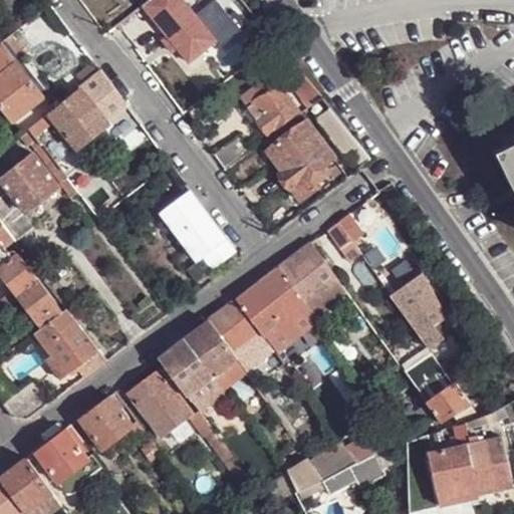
[(189,64),(216,42),(182,0),(176,0),(176,1),(174,0),(148,0),(142,5),(157,23),(166,34),(177,49),(189,64)]
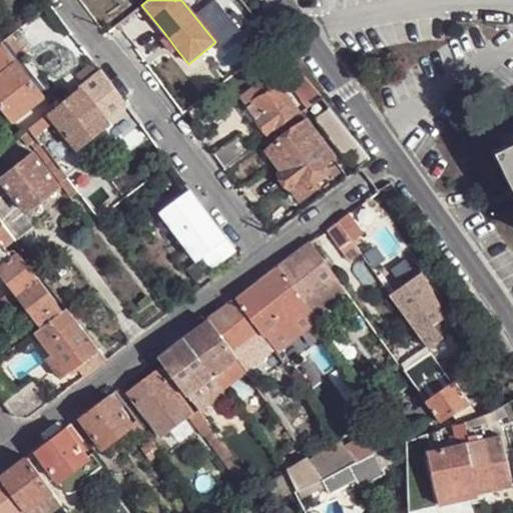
[(36,14),(31,18),(37,26),(54,13),(52,11),(48,5),(36,14)]
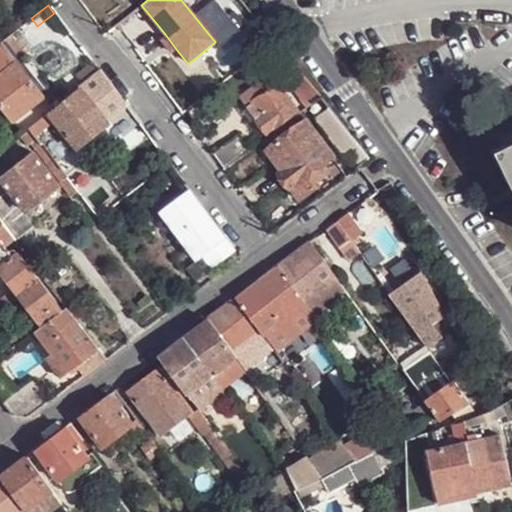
[(141,5),(116,26),(117,26),(129,44),(156,23),(141,5)]
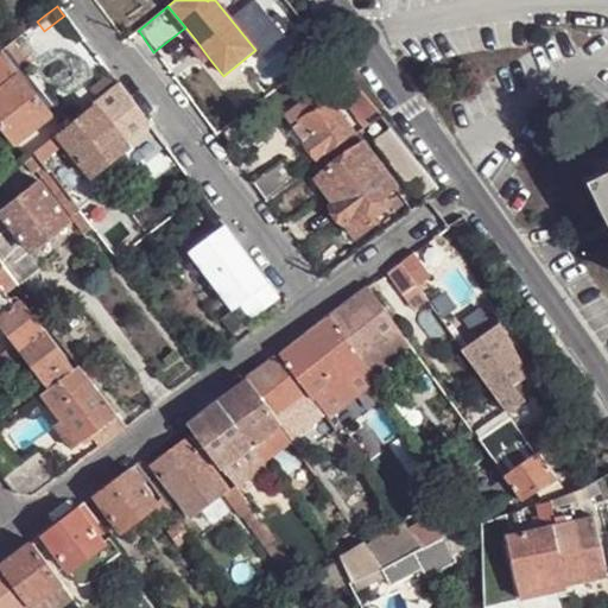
[(209,58),(196,40),(191,45),(204,62),(209,58)]
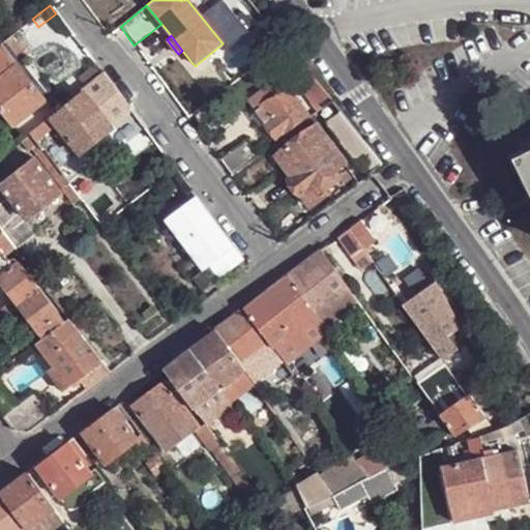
[(0,43),(15,63),(16,64),(20,60),(4,40),(0,43)]
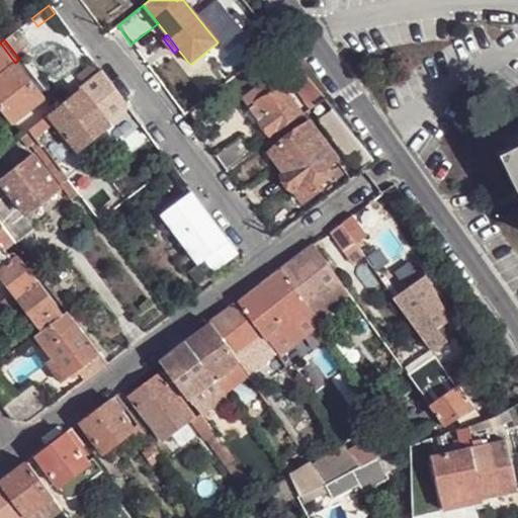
[(0,73),(14,62),(0,42),(0,73)]
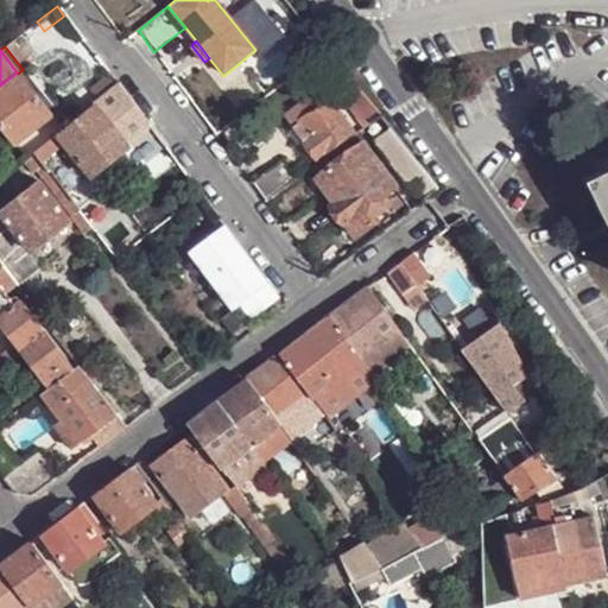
[(339,63),(328,50),(314,59),(325,74),(339,63)]
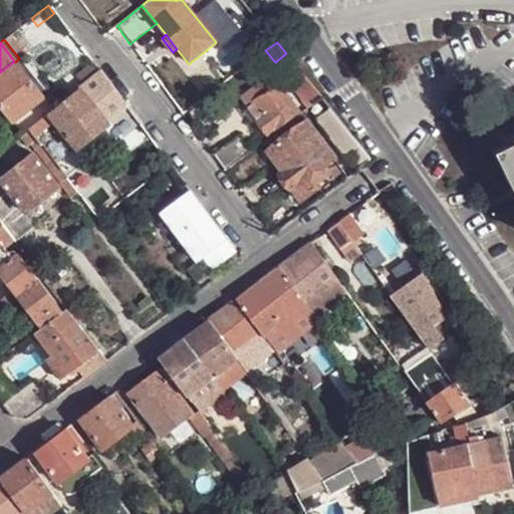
[(286,53),(275,62),(289,81),(293,77),(306,94),(312,102),(321,96),(286,53)]
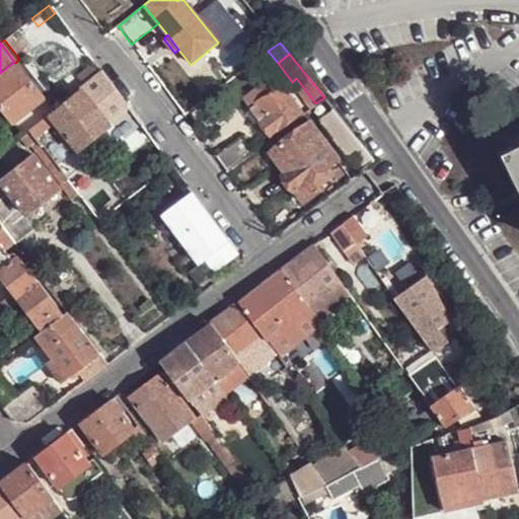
[(0,109),(10,124),(44,98),(15,63),(14,62),(0,73),(0,109)]
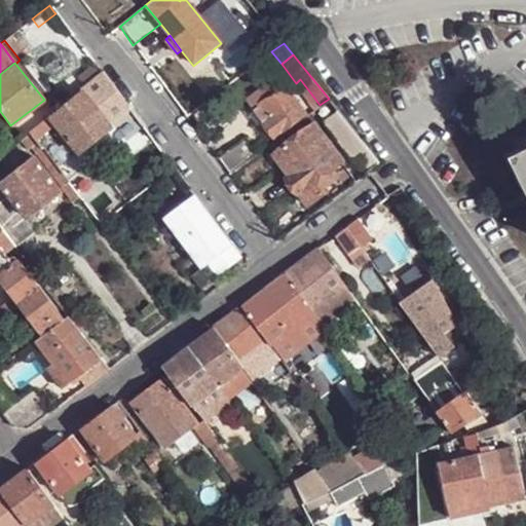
[(102,74),(80,91),(108,124),(128,109),(102,74)]
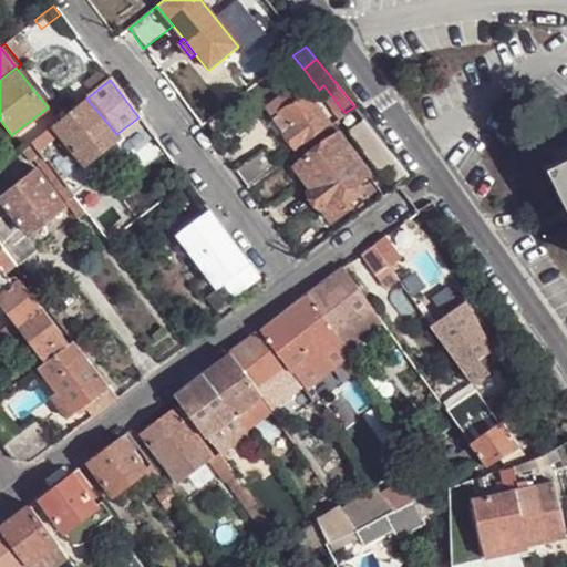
[(323,85),(319,90),(333,107),(338,104),(323,85)]
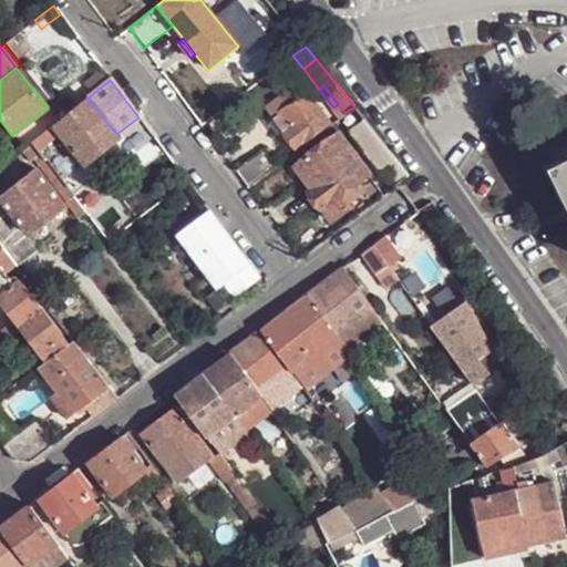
[(265,107),(271,117),(295,100),(288,91),(265,107)]
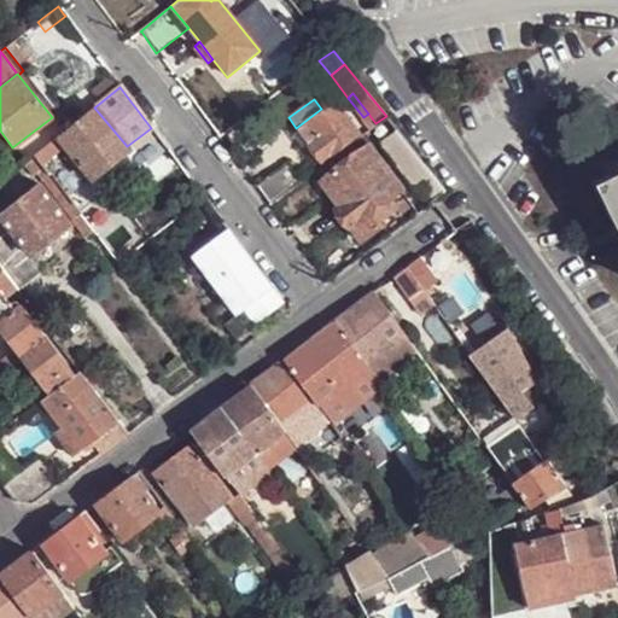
[(298,130),(308,143),(321,161),(357,133),(333,100),(321,109),(296,128),(298,130)]
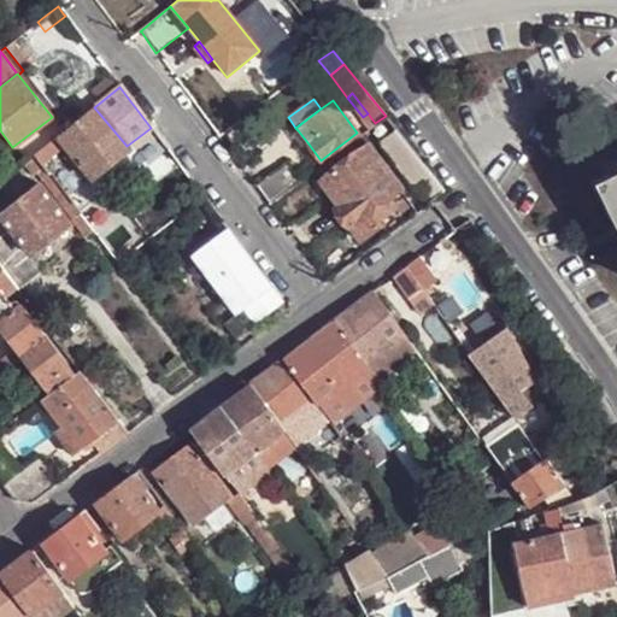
[(94,107),(57,136),(63,145),(90,177),(128,147),(127,146),(94,107)]
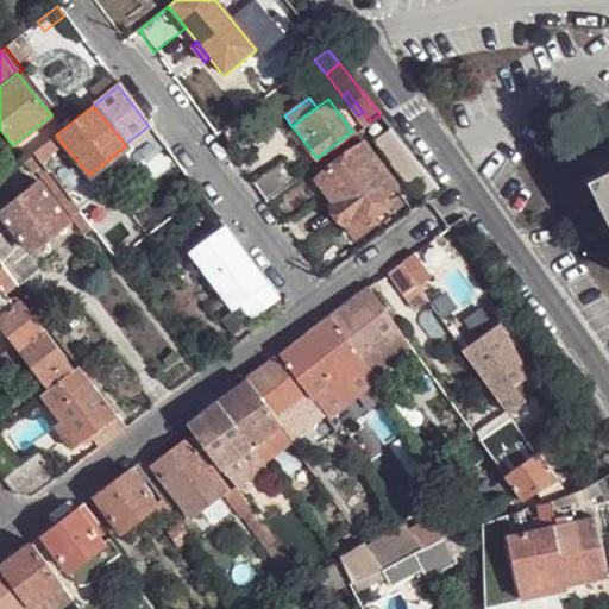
[(416,180),(427,171),(391,127),(376,140),(410,184),(416,180)]
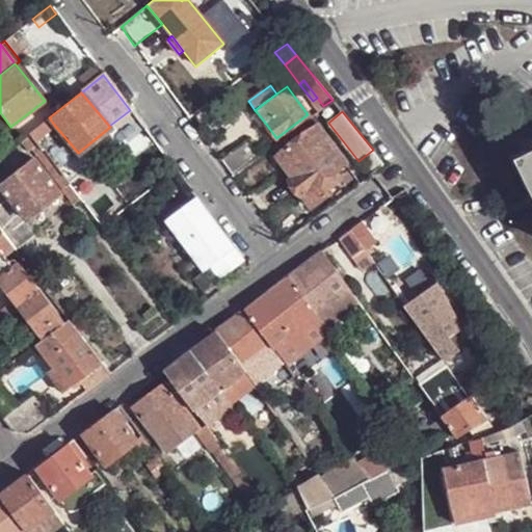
[(257,112),(253,116),(261,127),(265,123),(257,112)]
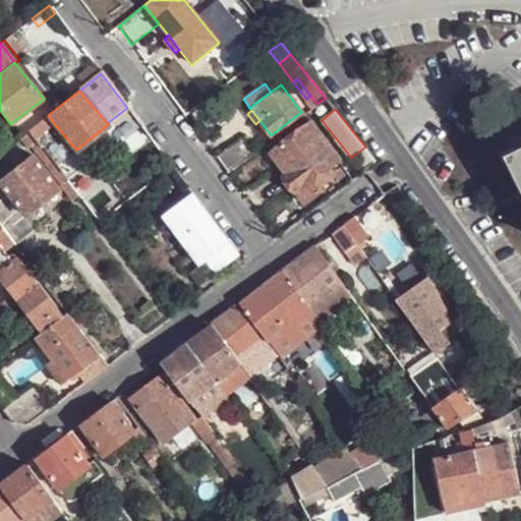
[(27,131),(33,138),(53,122),(48,115),(27,131)]
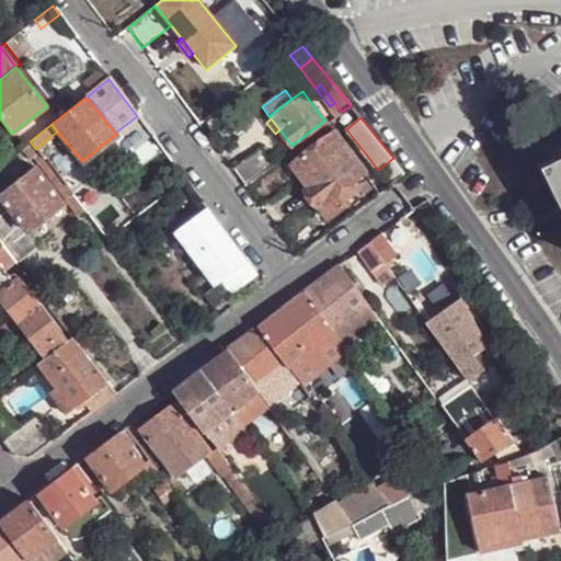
[(334,133),(292,164),(307,185),(302,189),(316,207),(318,205),(327,218),(346,203),(343,198),(357,189),(352,180),(363,172),(334,133)]
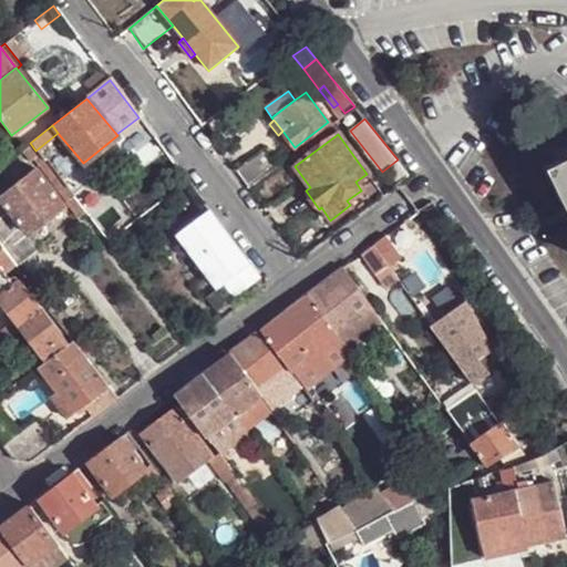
[(2,164),(9,174),(32,155),(65,200),(72,196),(35,151),(30,143),(2,164)]
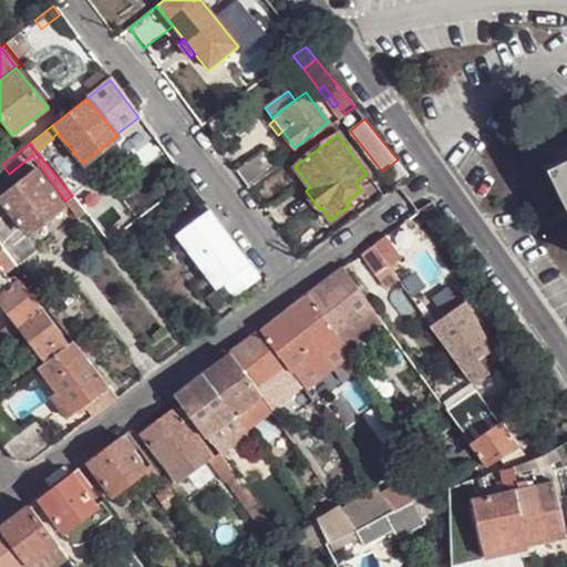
[(236,174),(246,187),(275,166),(265,153),(236,174)]
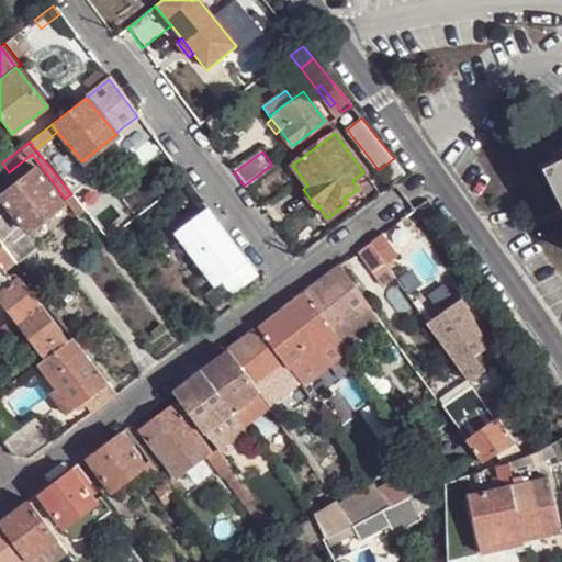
[(406,173),(394,158),(384,166),(396,181),(406,173)]
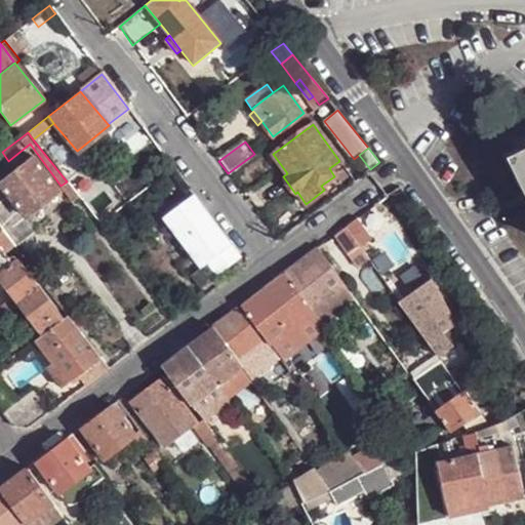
[(524,148),(514,154),(524,175),(524,148)]
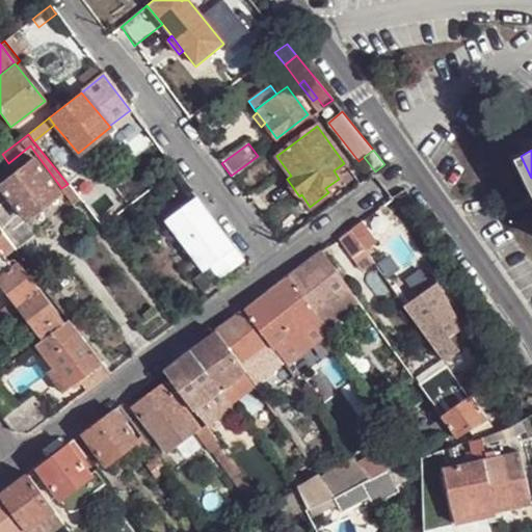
[(0,186),(25,218),(59,192),(31,156),(0,181),(0,186)]
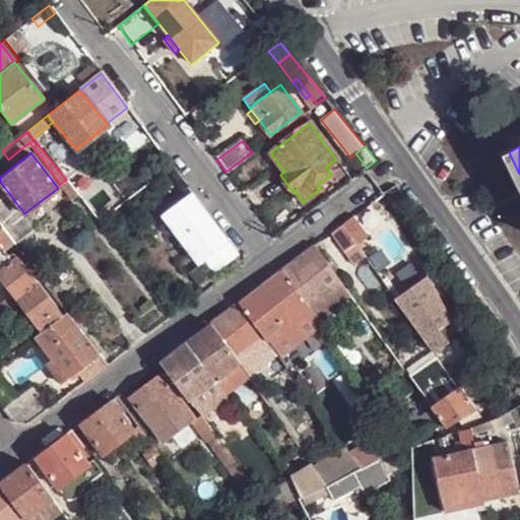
[(519,174),(509,152),(503,155),(519,190),(519,174)]
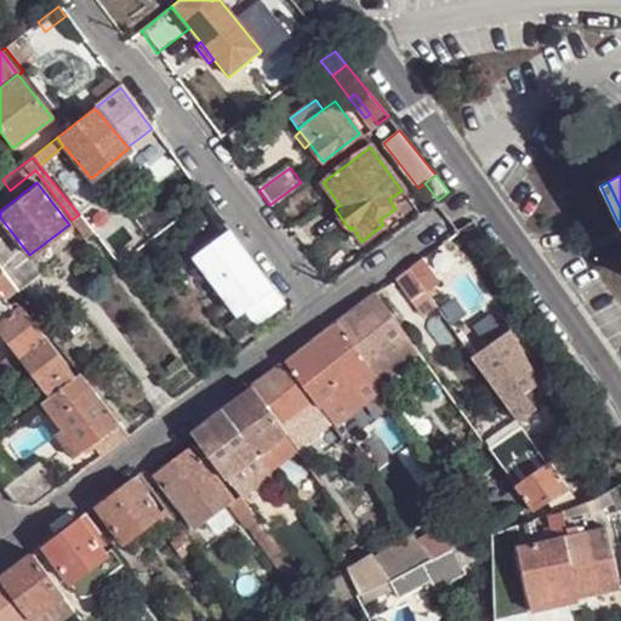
[(80,187),(70,197),(83,210),(92,201),(80,187)]
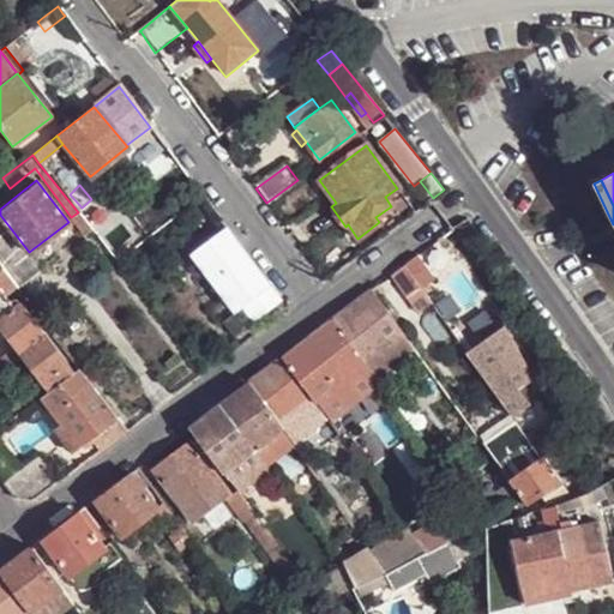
[(0,264),(16,286),(18,287),(46,265),(41,258),(29,252),(0,215),(0,264)]
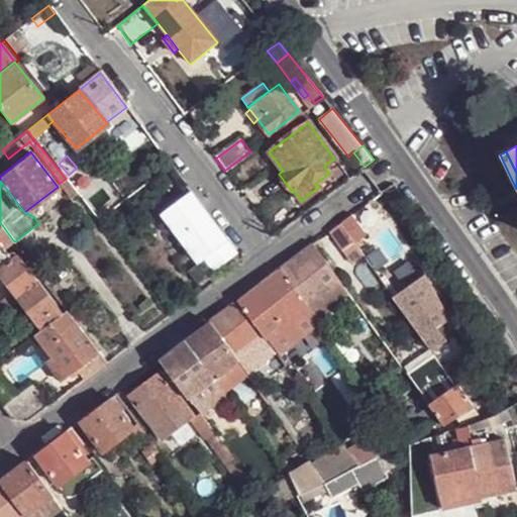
[(234,255),(188,194),(161,214),(198,264),(204,259),(213,272),(234,255)]
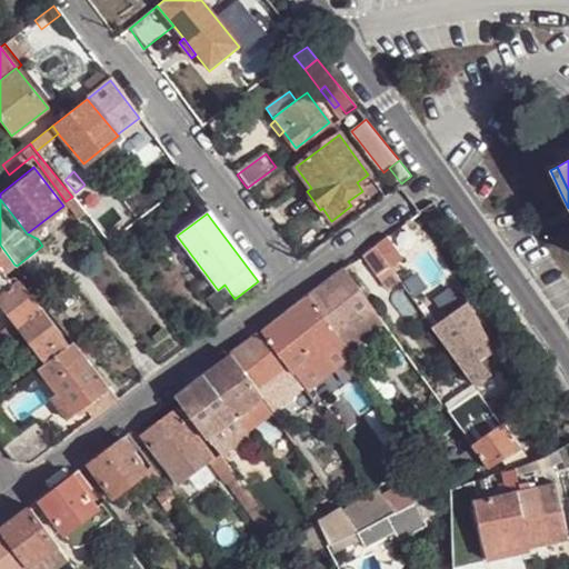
[(385,238),(372,247),(389,269),(395,265),(401,259),(385,238)]
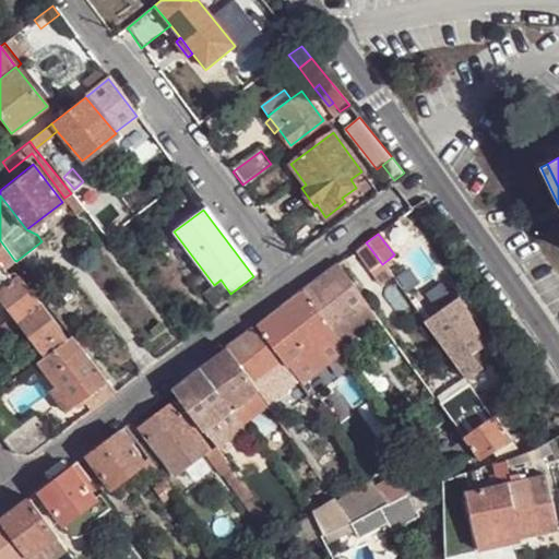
[(0,288),(18,275),(18,274),(14,272),(11,272),(8,274),(3,269),(14,260),(0,240),(0,288)]
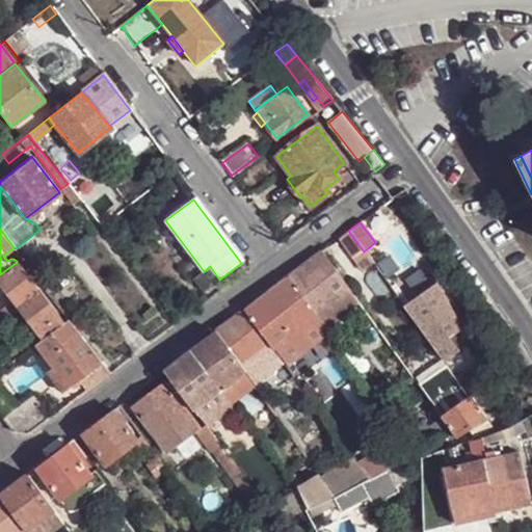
[(348,231),(339,239),(362,269),(372,262),(367,256),(364,251),(348,231)]
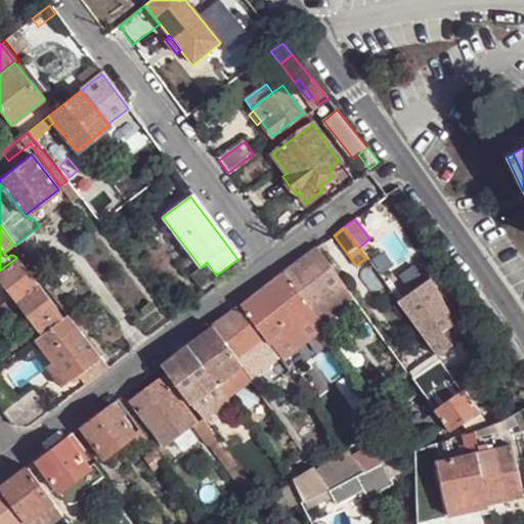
[(282,273),(312,312),(344,288),(314,250),(282,273)]
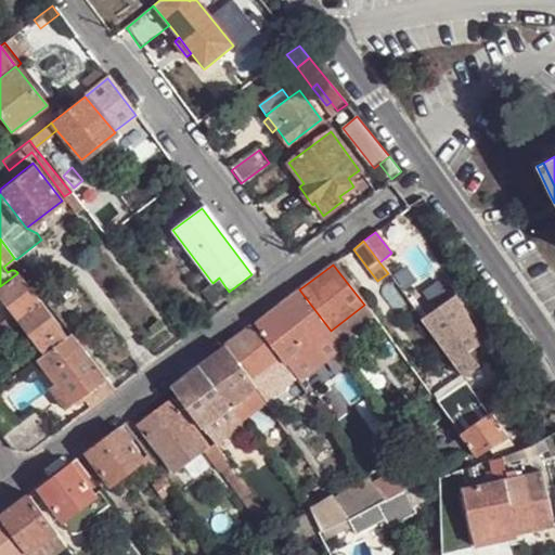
[(392,279),(396,283),(408,299),(421,289),(405,269),(392,279)]
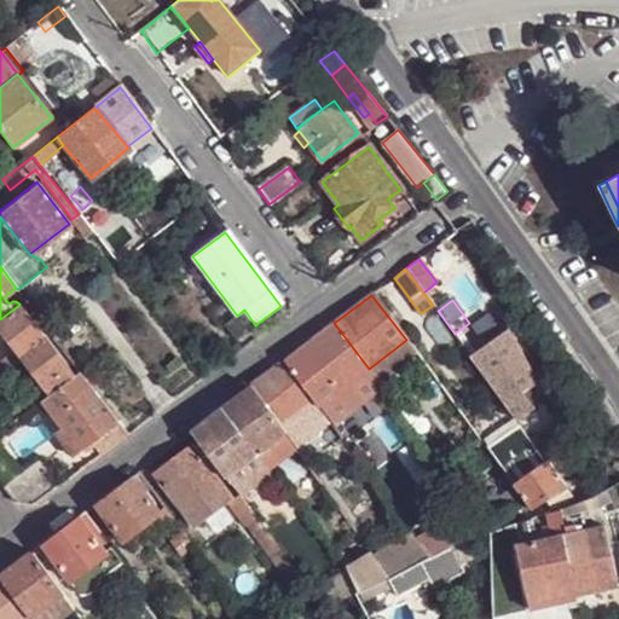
[(0,325),(22,353),(44,335),(21,304),(19,305),(0,319),(0,325)]
